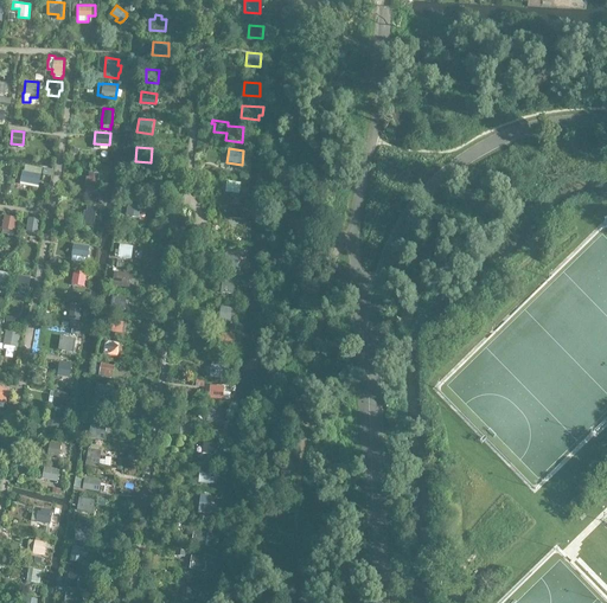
[(24,170),(23,168),(20,181),(39,185),(43,166),(25,162),(24,170)]
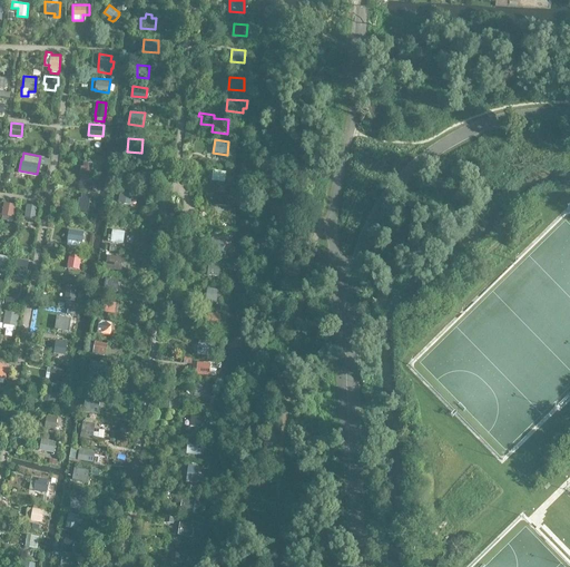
[(92,162),(84,160),(82,166),(80,165),(79,174),(94,176),(94,168),(99,169),(100,158),(92,157),(92,162)]
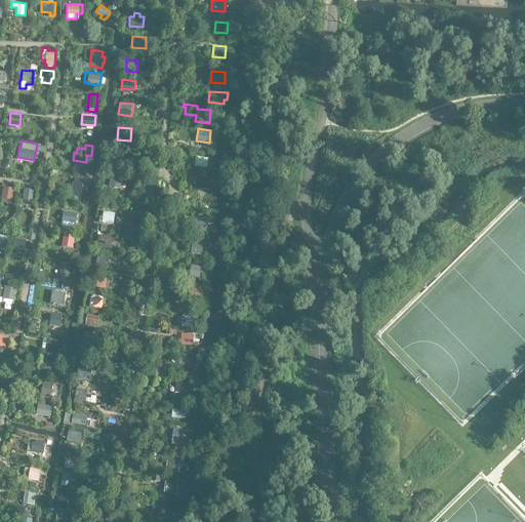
[(208,157),(196,155),(195,164),(207,166),(208,157)]
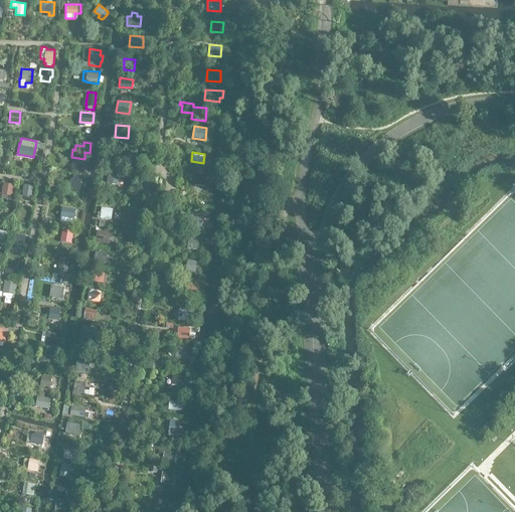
[(107,182),(118,183),(120,170),(109,169),(107,182)]
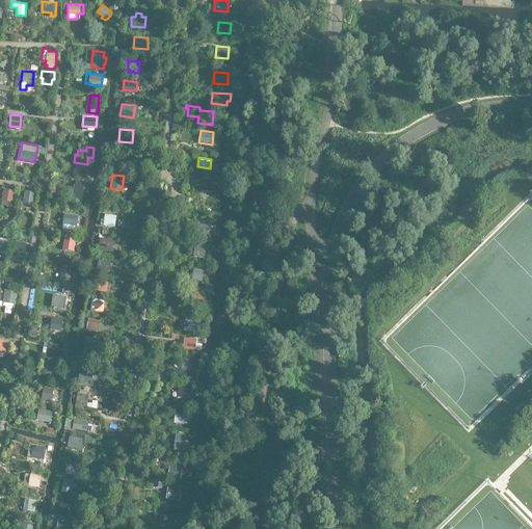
[(213,178),(201,178),(200,190),(213,191),(213,178)]
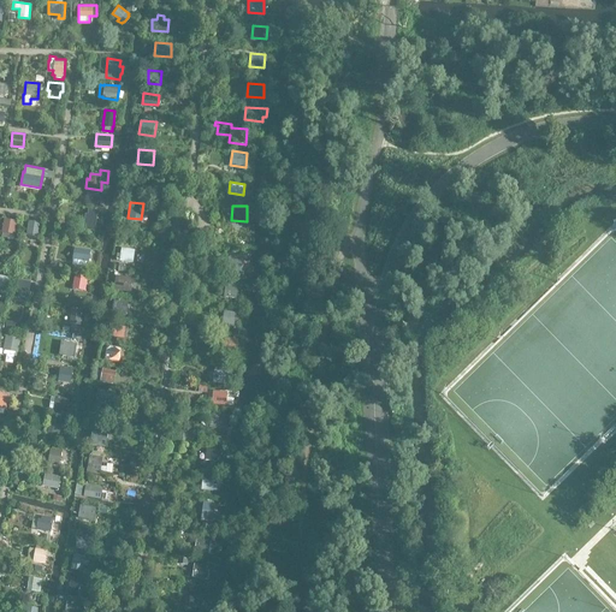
[(95,229),(98,208),(88,207),(88,213),(86,212),(84,221),(80,220),(78,231),(87,231),(87,227),(95,229)]
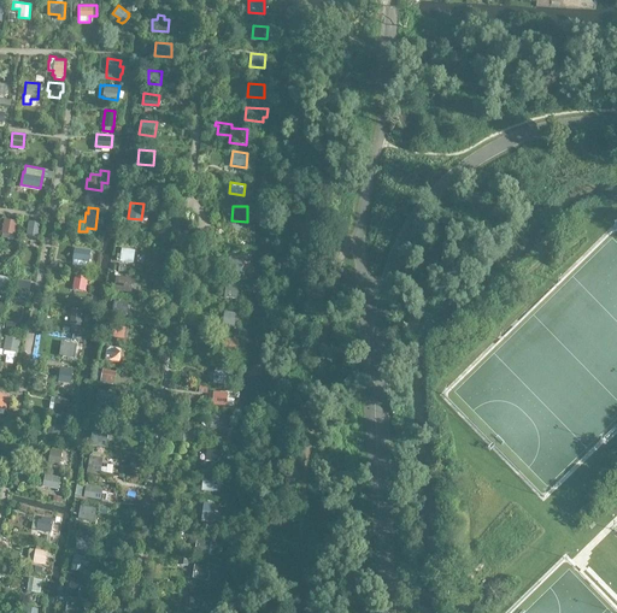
[(15,234),(17,220),(4,218),(1,231),(15,234)]
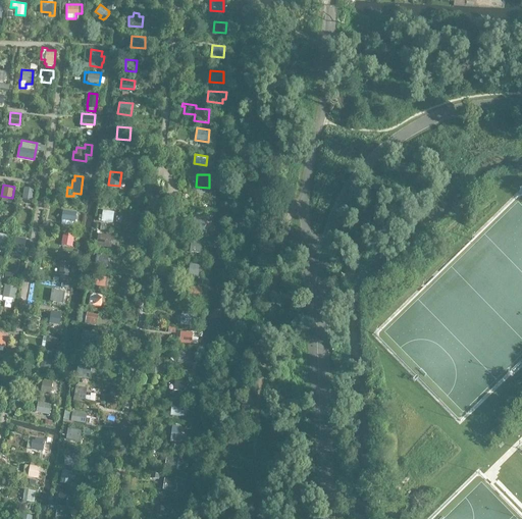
[(24,186),(22,199),(34,200),(36,188),(24,186)]
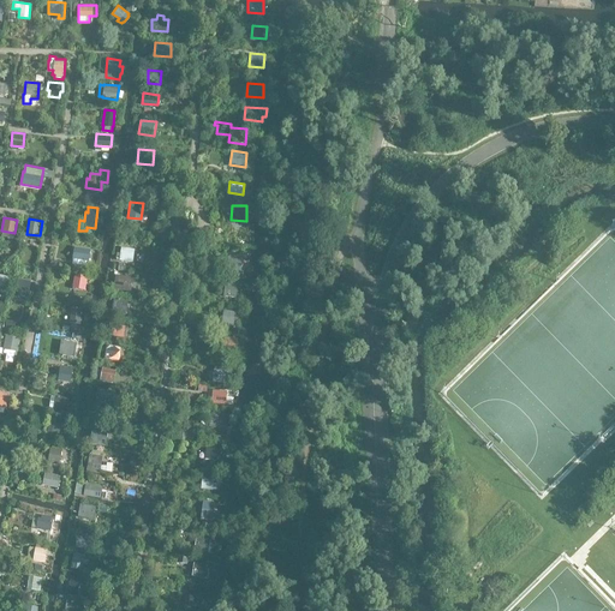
[(90,247),(75,245),(72,257),(72,262),(85,264),(87,259),(89,259),(90,247)]
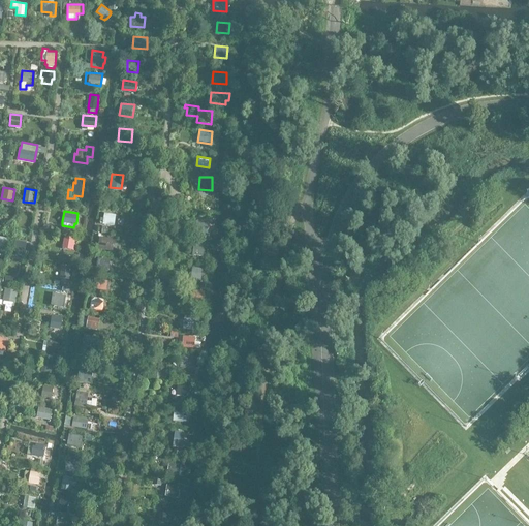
[(116,213),(104,212),(102,223),(114,224),(116,213)]
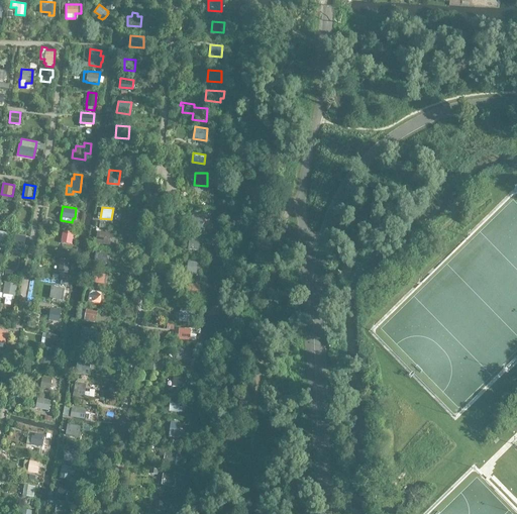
[(205,214),(192,212),(190,225),(203,227),(205,214)]
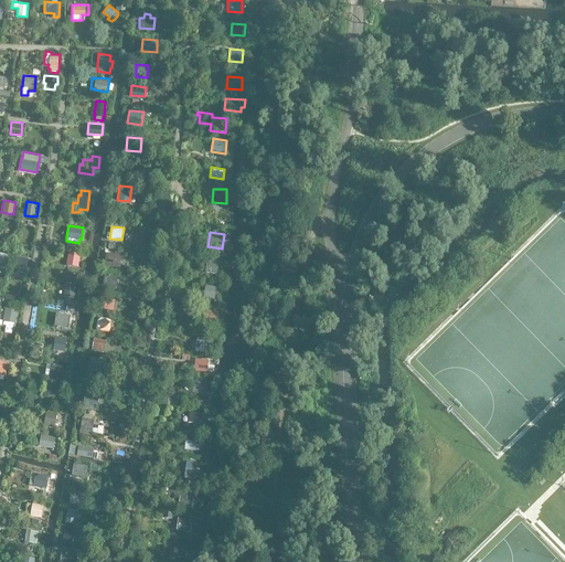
[(78,265),(81,253),(68,251),(66,264),(78,265)]
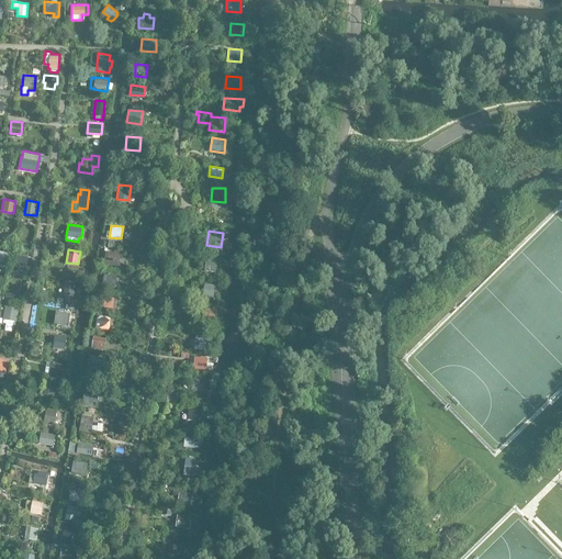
[(121,253),(105,250),(104,263),(120,265),(121,253)]
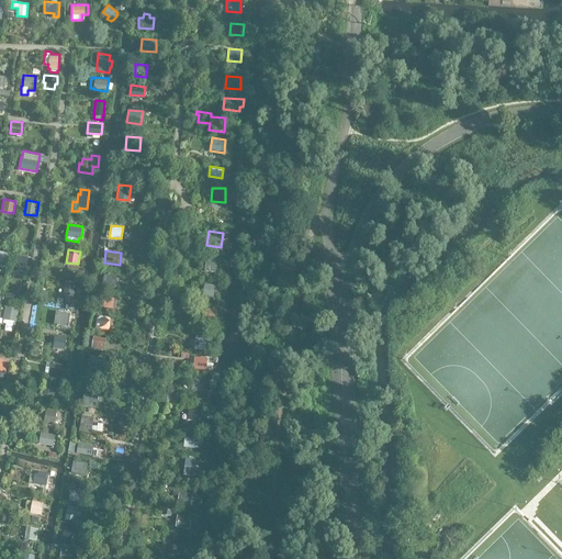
[(27,256),(14,254),(12,265),(17,266),(17,270),(24,271),(27,256)]
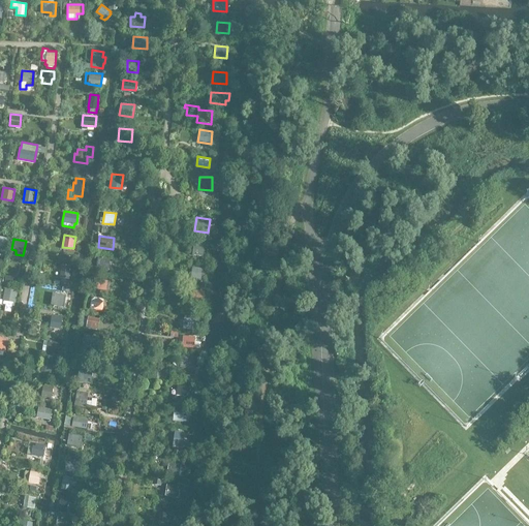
[(205,244),(193,243),(192,254),(204,255),(205,244)]
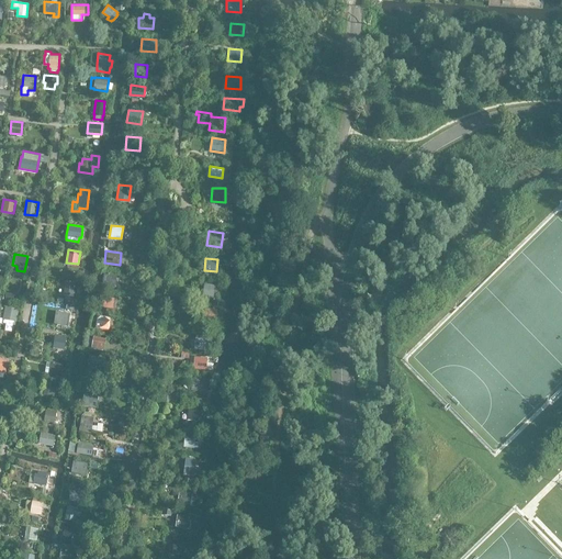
[(103,271),(101,284),(115,287),(117,274),(103,271)]
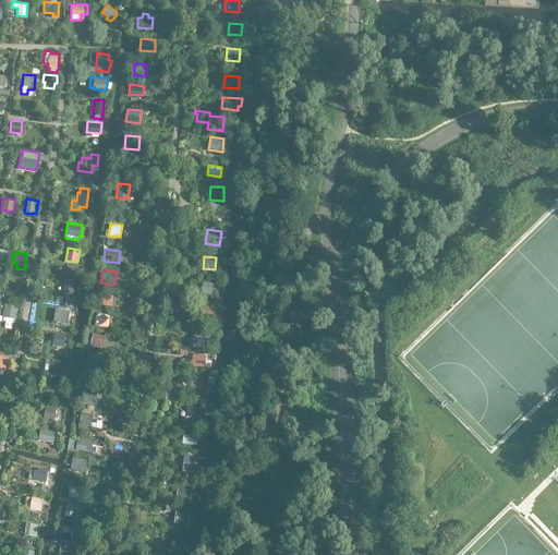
[(74,279),(64,278),(63,292),(72,293),(74,279)]
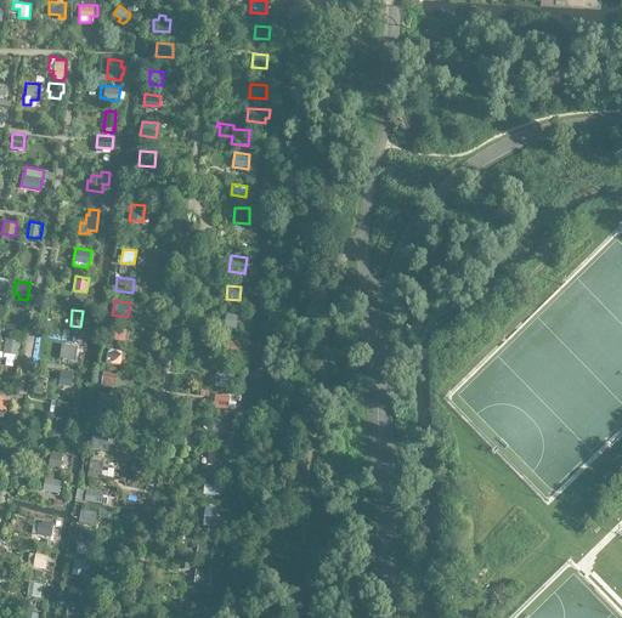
[(238,313),(226,312),(224,325),(237,327),(238,313)]
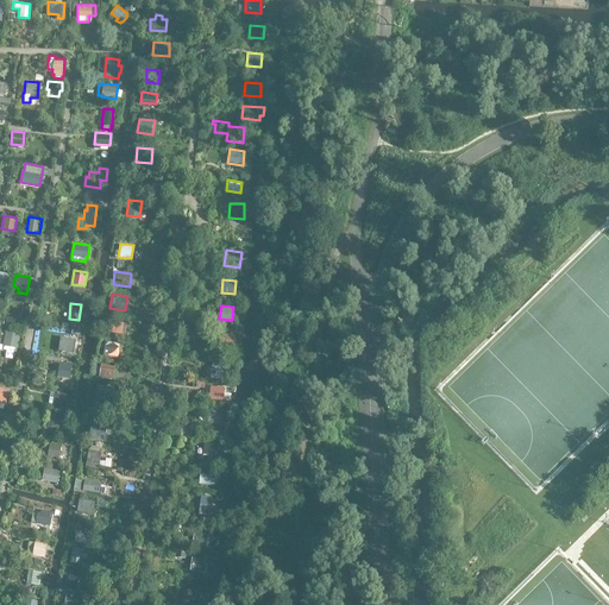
[(121,333),(124,322),(108,320),(107,331),(121,333)]
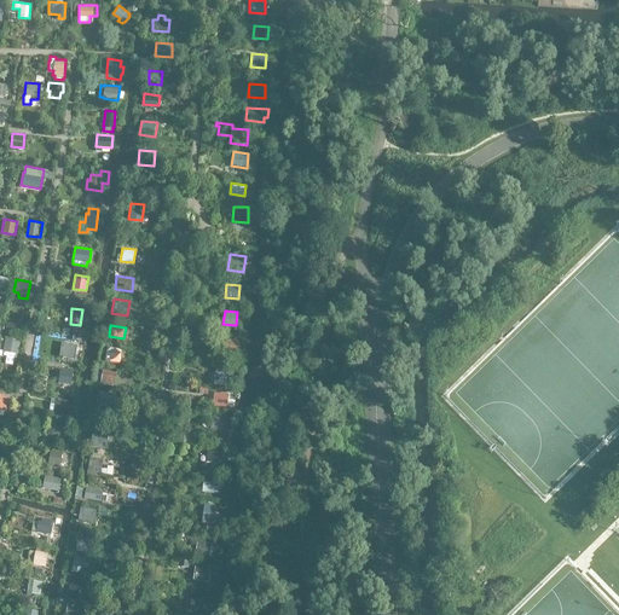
[(21,338),(5,336),(3,349),(18,353),(21,338)]
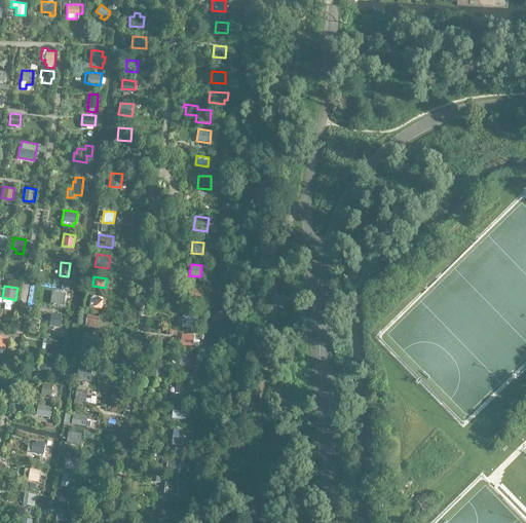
[(201,300),(203,289),(187,287),(186,298),(201,300)]
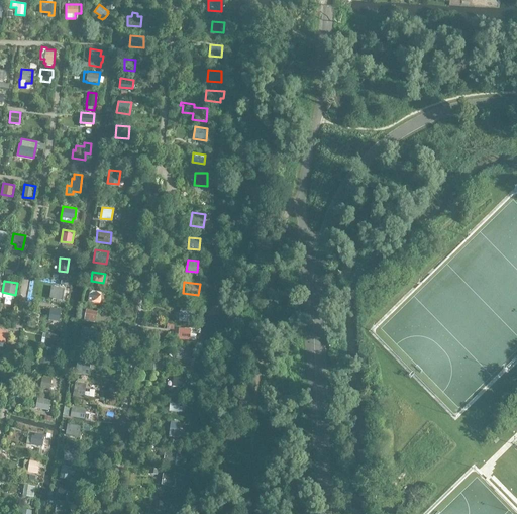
[(49,297),(63,299),(65,288),(52,286),(49,297)]
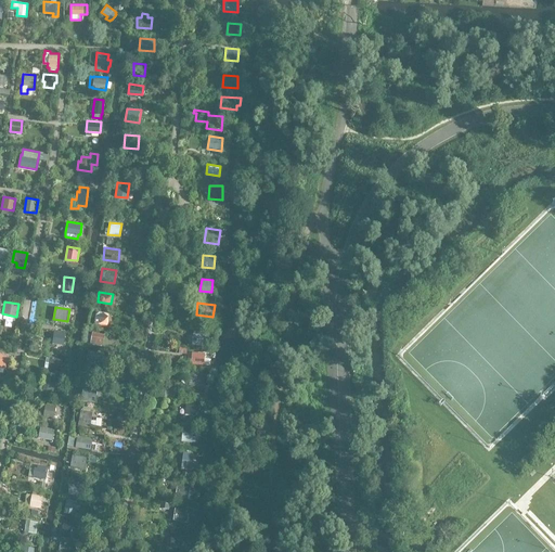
[(95,310),(94,322),(107,324),(108,312),(95,310)]
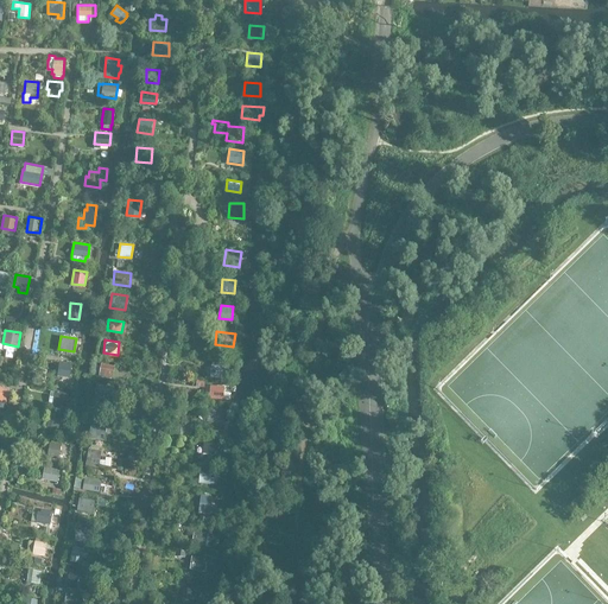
[(228,363),(211,361),(210,375),(227,377),(228,363)]
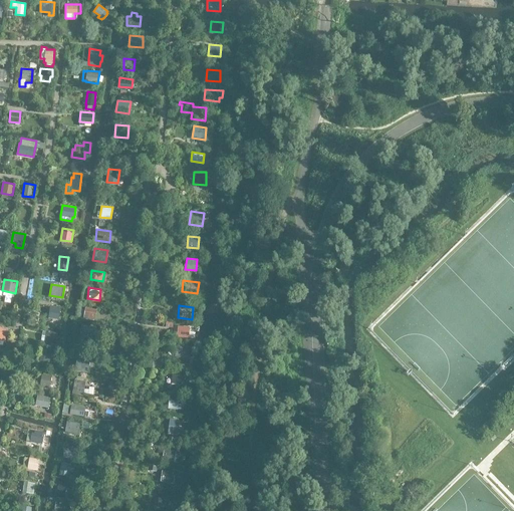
[(60,308),(49,306),(48,317),(59,319),(60,308)]
